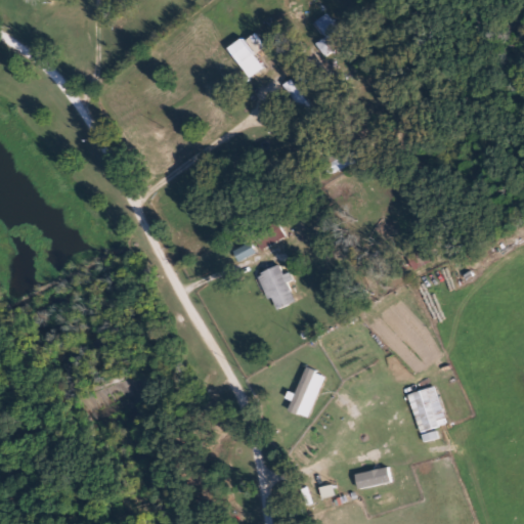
[(354,50),(332,66),(316,44),(325,37),(314,22),(328,12),(354,50)]
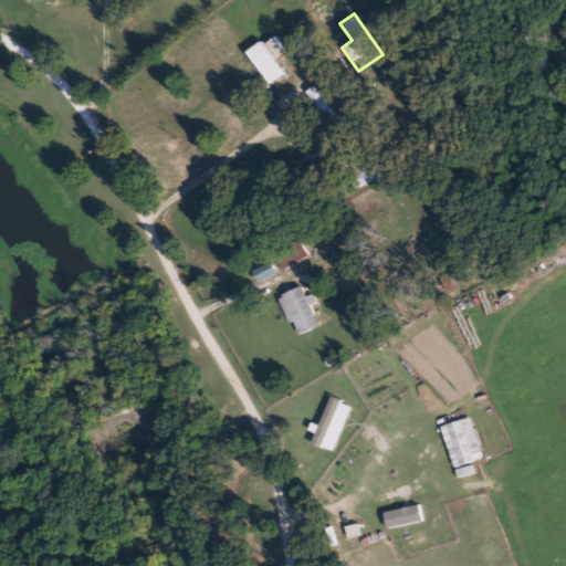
[(276,59),(262,70),(247,52),(261,40),(276,59)]
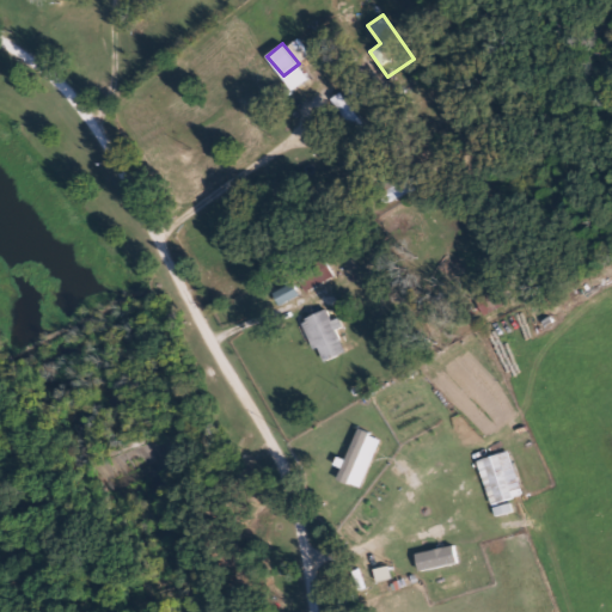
[(362,124),(355,130),(332,98),(341,93),(362,124)]
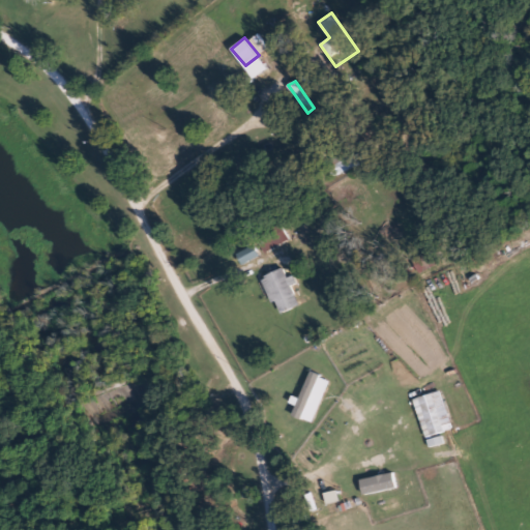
[(346,156),(363,151),(366,165),(332,175),(329,166),(333,165),(329,151),(344,147),(346,156)]
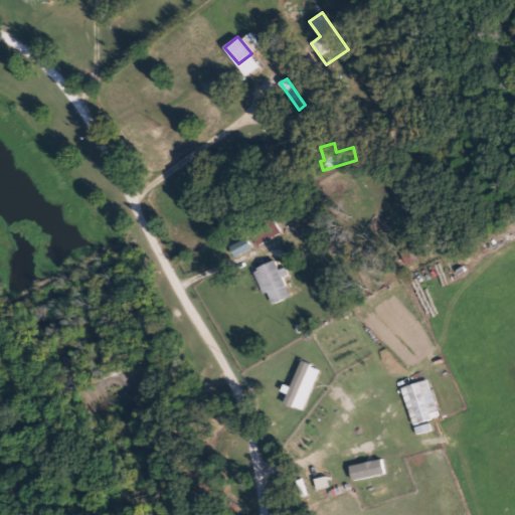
[(255,241),(250,223),(276,216),(281,235),(255,241)]
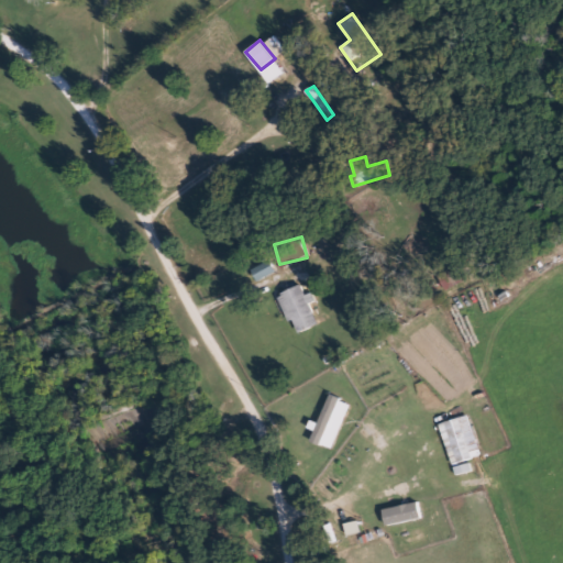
[(307,295),(309,294),(320,323),(295,333),(279,293),(301,284),(307,295)]
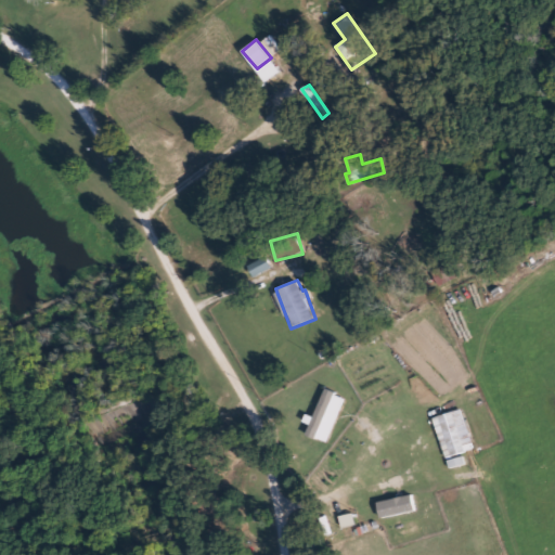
[(346,398),(332,437),(310,429),(325,390),(346,398)]
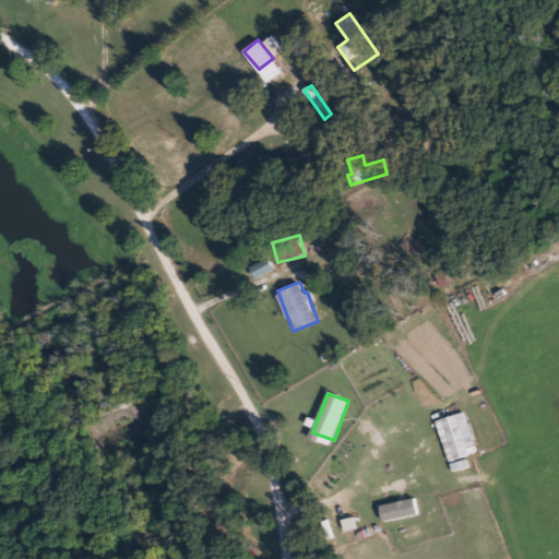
[(468,412),(480,453),(450,462),(439,419),(468,412)]
